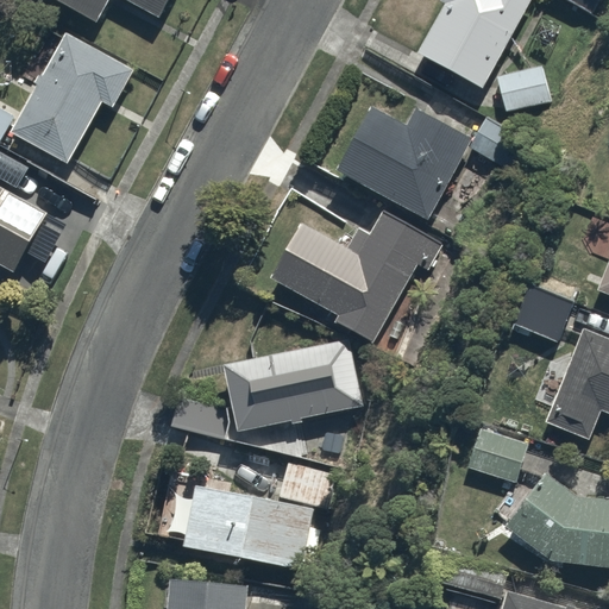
[(170,0),(57,0),(96,23),(108,0),(120,0),(158,22),(170,0)]
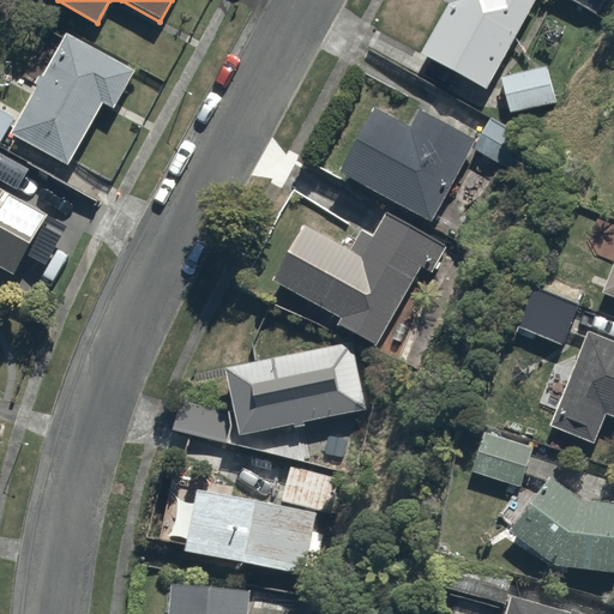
[(539,0),(443,0),(441,5),(446,7),(423,54),(497,89),(539,0)]
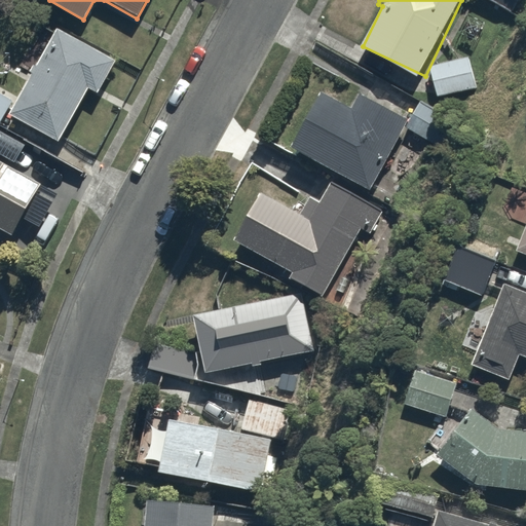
[(488,0),(512,14),(520,0),(488,0)]
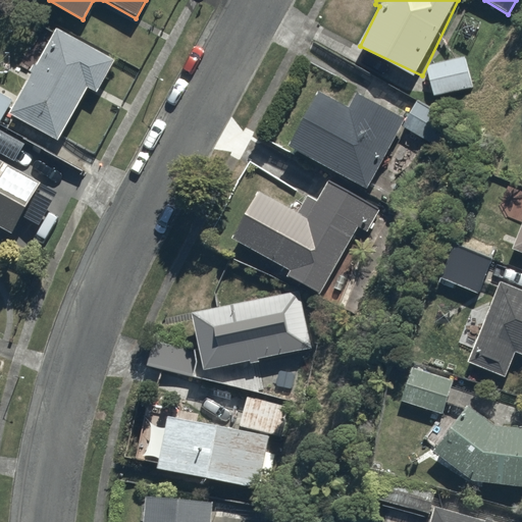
[(9,115),(58,142),(90,84),(100,90),(117,58),(57,25),(9,115)]
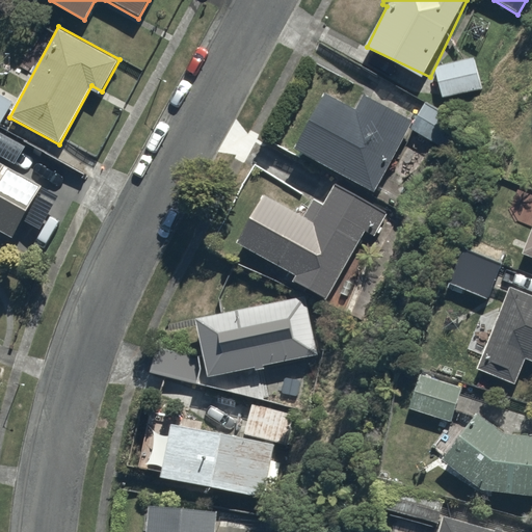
[(481,61),(439,67),(442,98),(485,94),(481,61)]
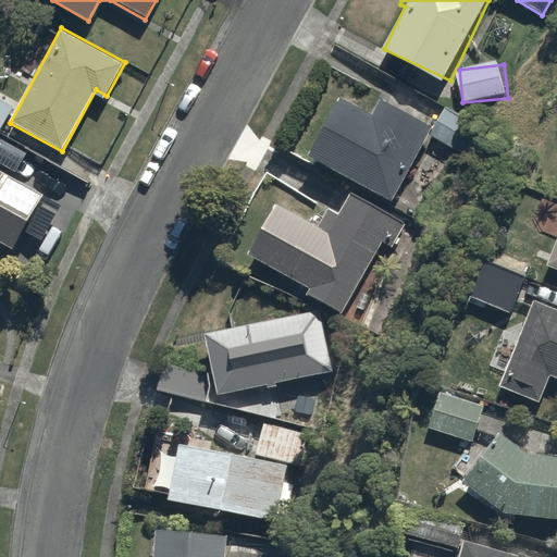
[(0,128),(14,102),(0,95),(0,128)]
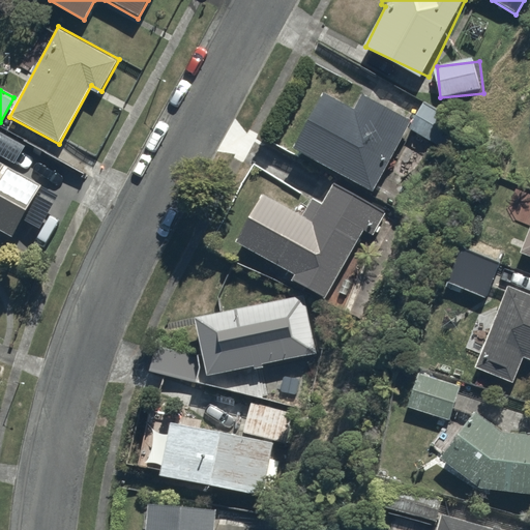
[(358,114),(320,93),(291,147),(375,192),(412,122),(366,98),(358,114)]
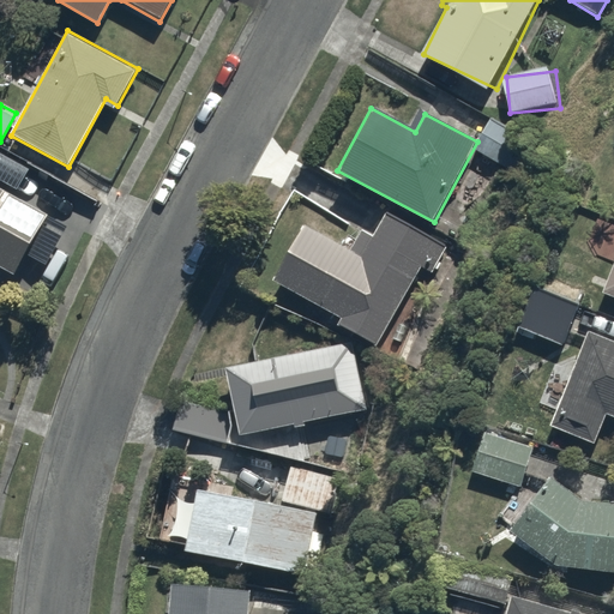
[(0,270),(12,278),(48,217),(0,188),(0,270)]
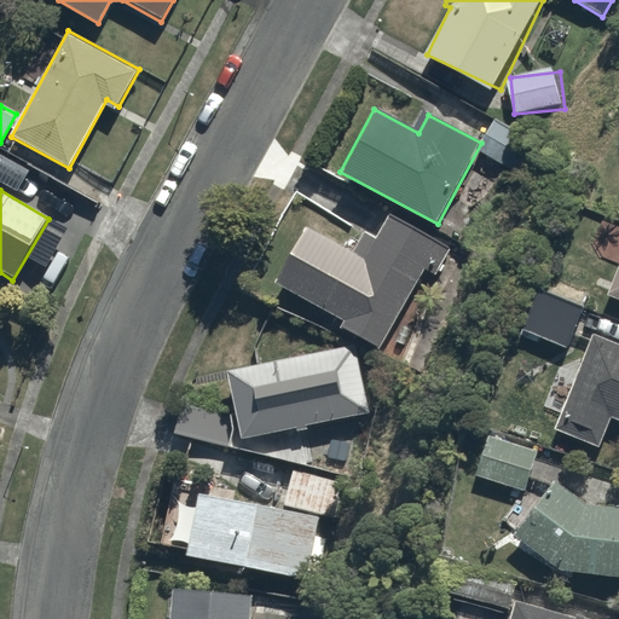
[(375,350),(445,241),(400,212),(382,238),(371,231),(358,254),(310,224),(272,284),(375,350)]
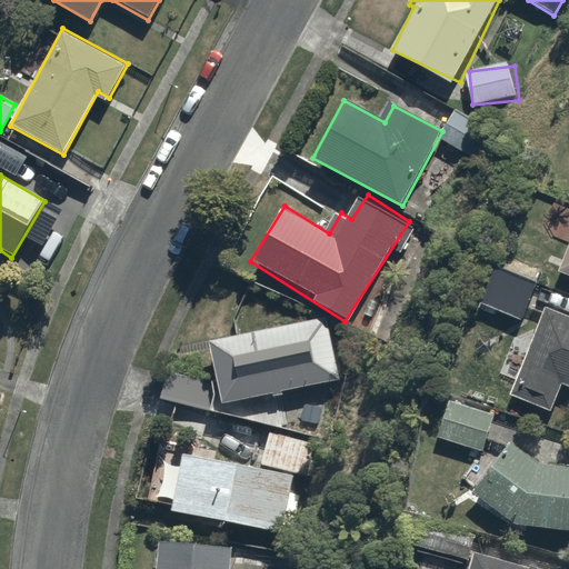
[(543,279),(498,262),(481,306),(527,323),(543,279)]
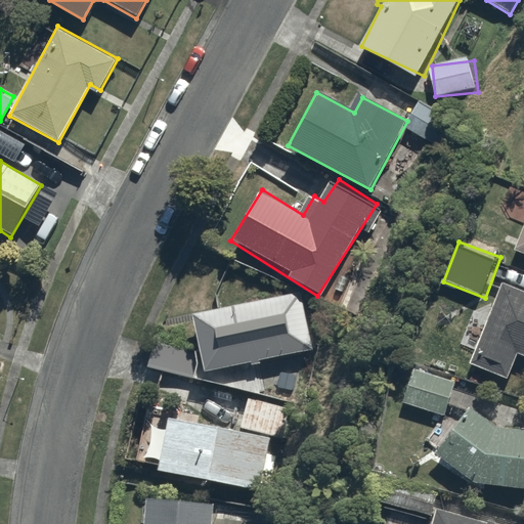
[(523,290),(505,281),(468,363),(510,382),(520,356),(523,357),(523,290)]
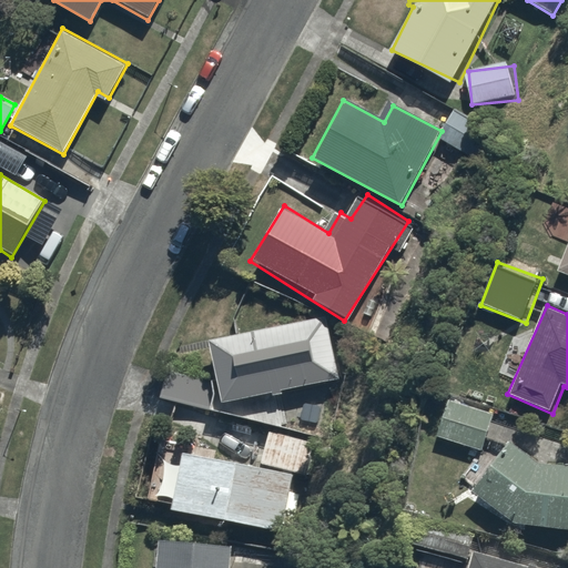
[(210,353),(220,387),(213,408),(298,434),(315,378),(345,369),(328,316),(210,353)]
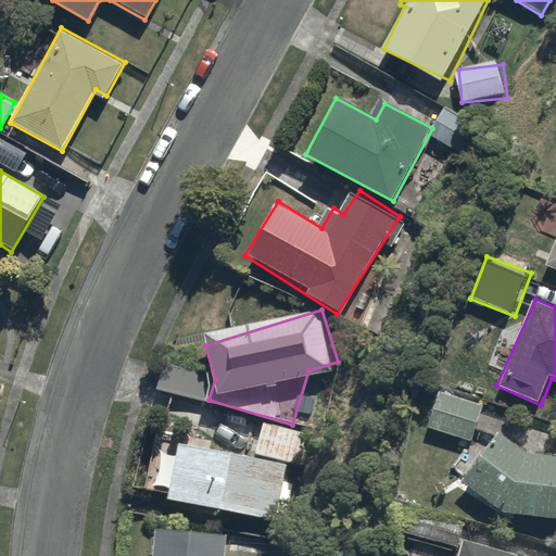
[(206,377),(165,365),(159,387),(201,399),(206,377)]
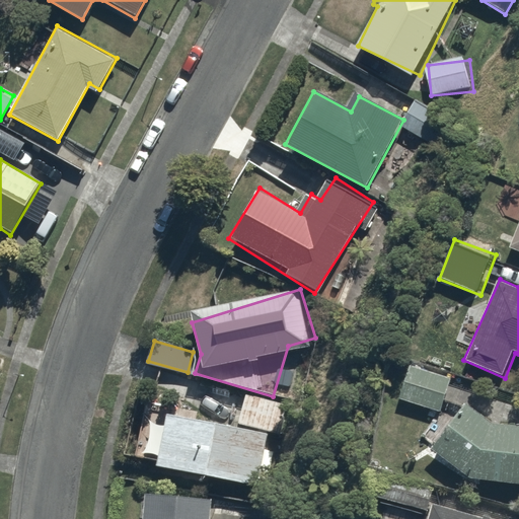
[(455,374),(410,359),(395,402),(441,417),(455,374)]
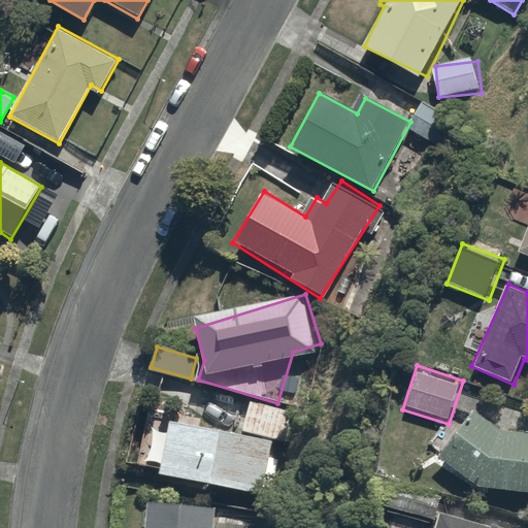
[(171,420),(162,474),(268,493),(284,405),(248,399),(241,432),(171,420)]
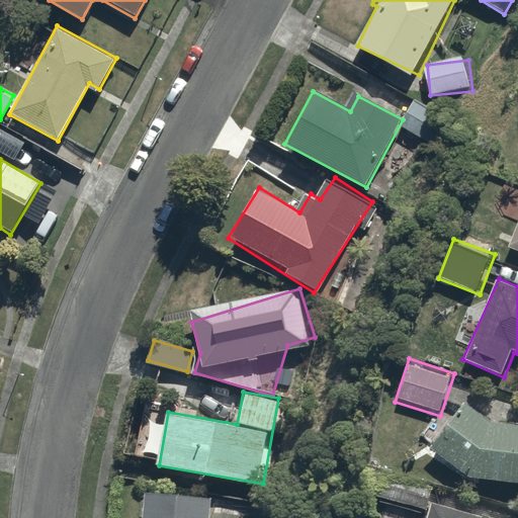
[(517,424),(502,422),(465,401),(426,444),(465,475),(517,482),(517,424)]
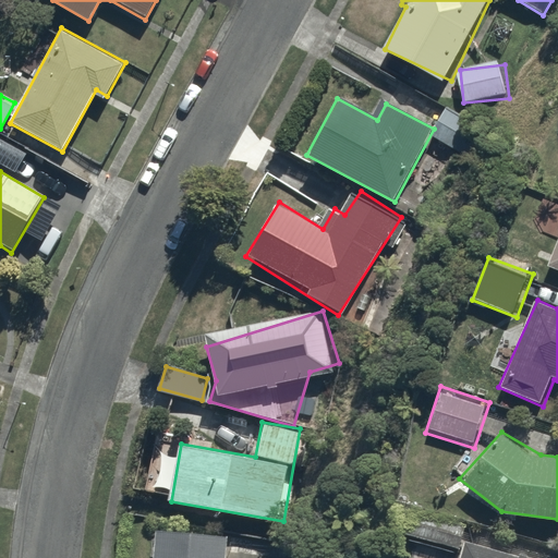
[(415,507),(407,532),(460,550),(457,557),(530,557),(471,537),(474,529),(415,507)]
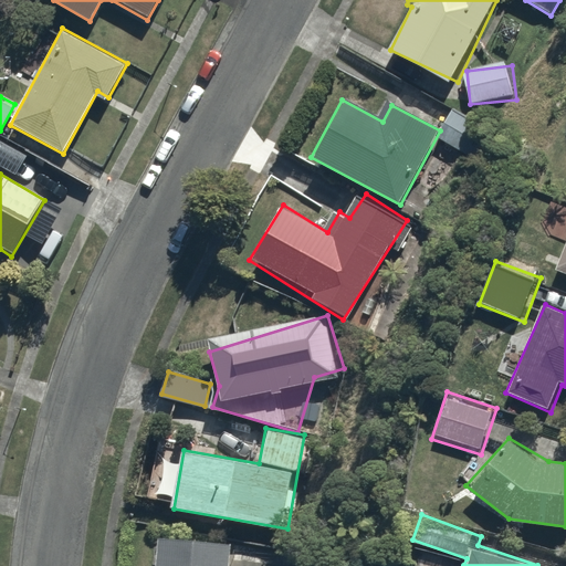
[(227,565),(231,538),(166,531),(160,565),(227,565)]
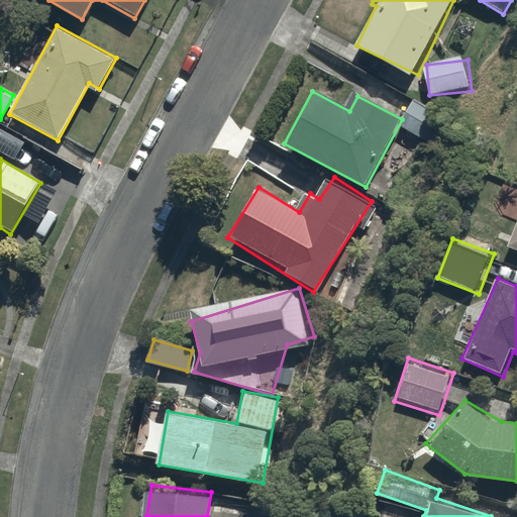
All buildings are outlined.
